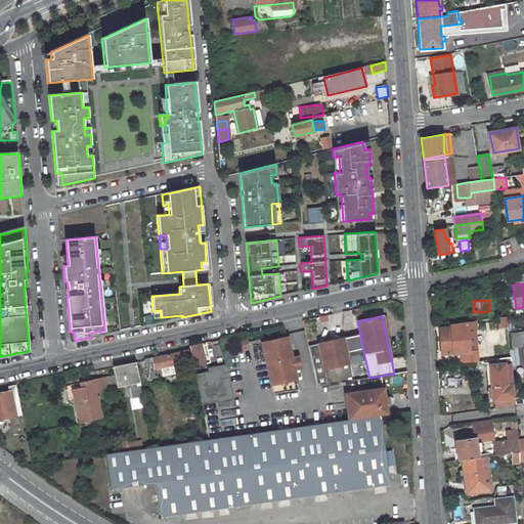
[(507,316),(499,317),(500,328),(508,328),(507,316)]
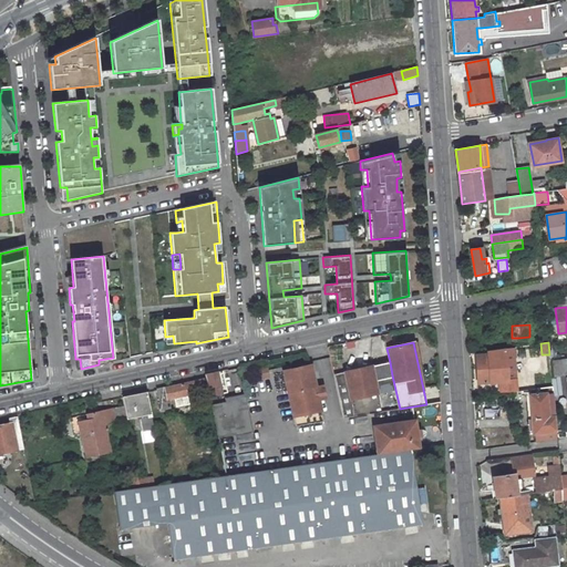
[(490,379),(490,372),(488,361),(493,360),(506,359),(505,349),(487,351),(487,354),(475,356),(477,383),(494,381),(494,378),(490,379)]
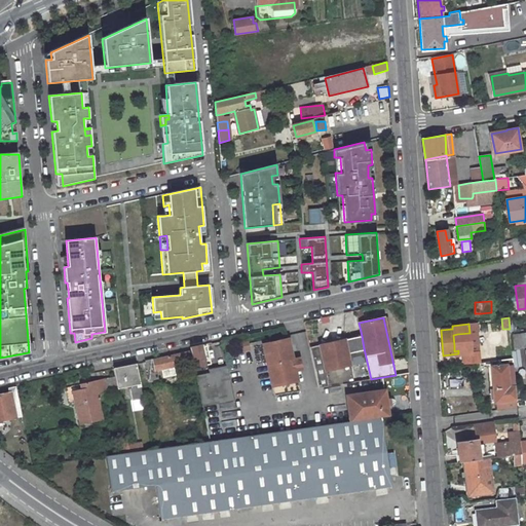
[(525,331),(510,333),(511,348),(525,346),(525,331)]
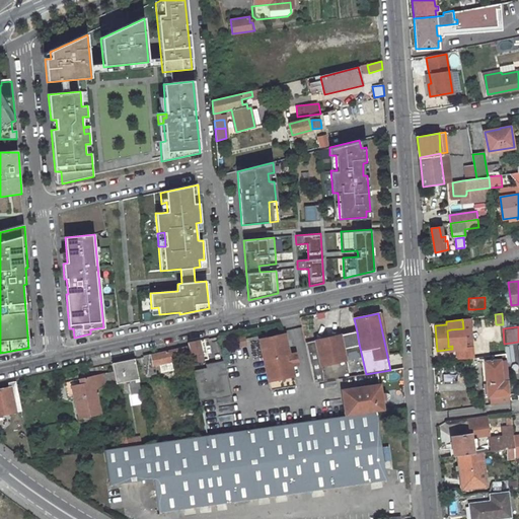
[(359,344),(357,331),(341,336),(305,343),(313,382),(350,376),(343,348),(359,344)]
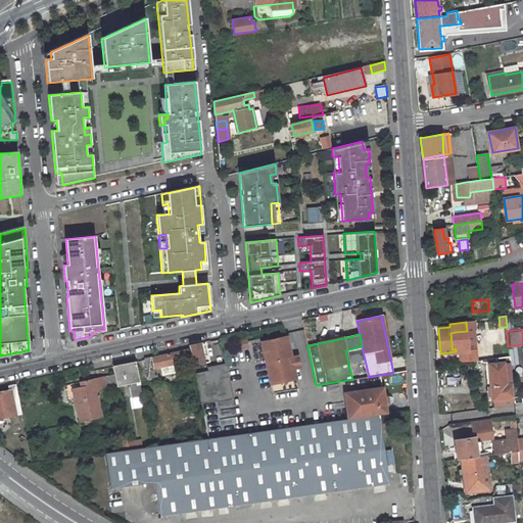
[(273,392),(297,388),(293,368),(299,366),(297,355),(290,357),(286,336),(260,341),(273,392)]
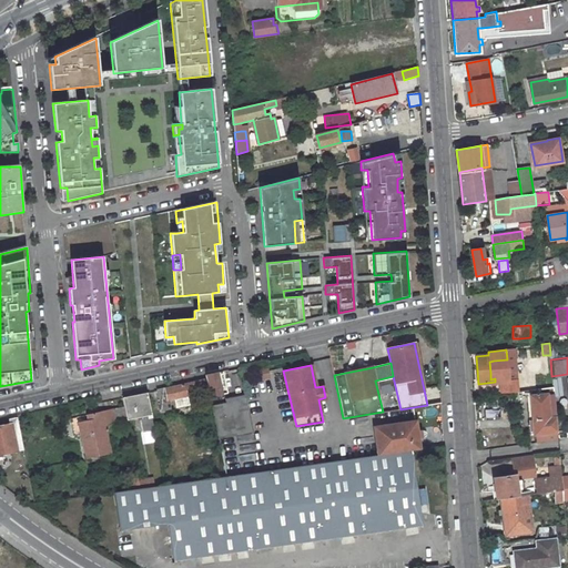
[(216,373),(205,375),(206,381),(210,397),(221,395),(216,373)]
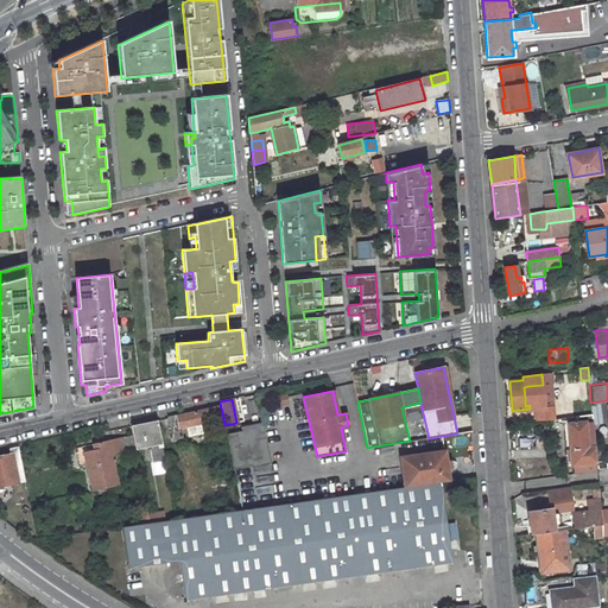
[(221,407),(168,418),(172,439),(226,428),(225,425),(221,407)]
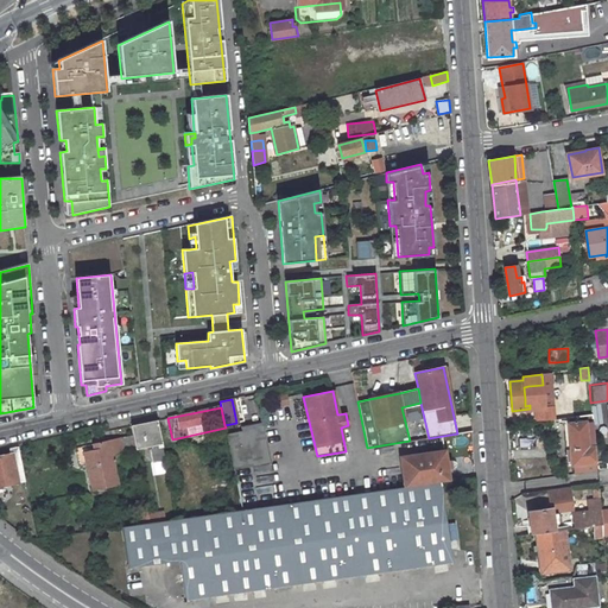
[(556,425),(568,423),(571,464),(596,461),(593,422),(582,423),(581,417),(556,419),(556,425)]
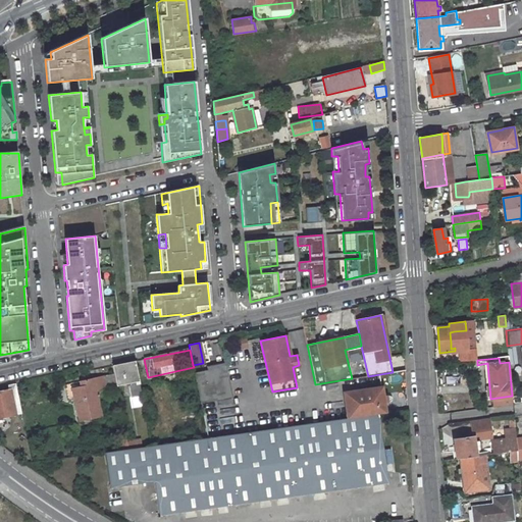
[(135,361),(111,366),(116,388),(128,386),(132,401),(142,399),(139,383),(135,361)]
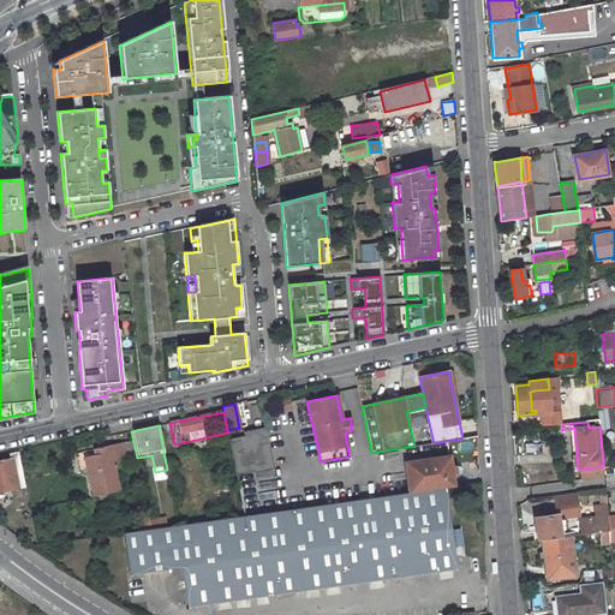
[(246,436),(230,440),(236,476),(276,469),(267,427),(245,431),(246,436)]
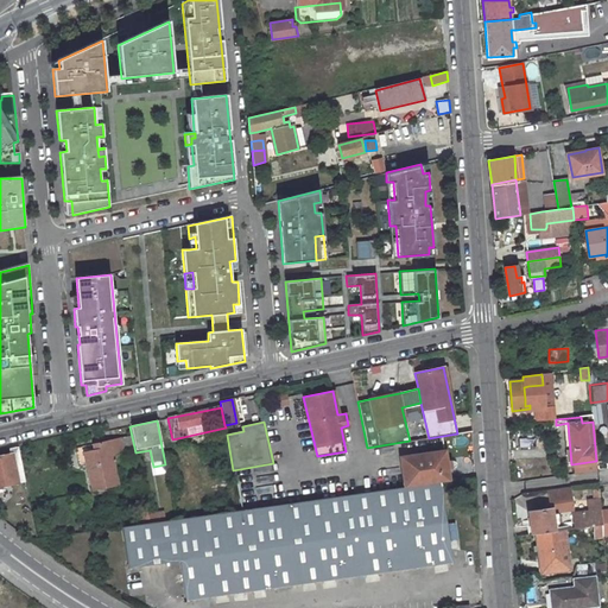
[(521,436),(521,445),(539,445),(539,436),(521,436)]
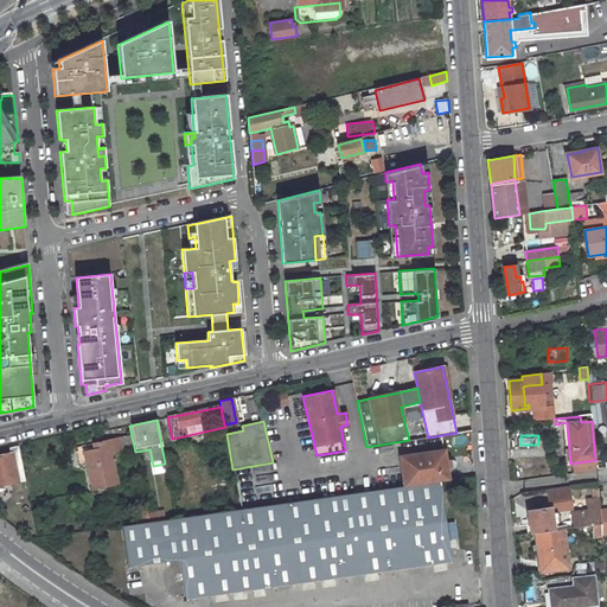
[(89,491),(116,486),(113,470),(125,467),(117,439),(72,448),(76,466),(83,465),(89,491)]
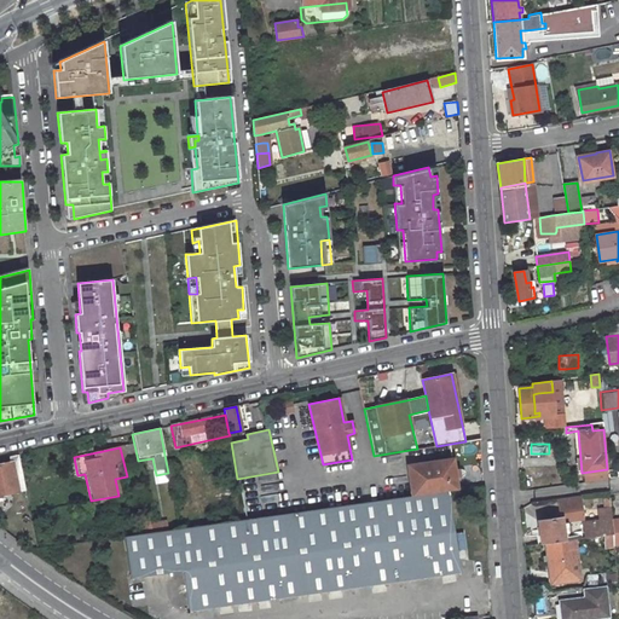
[(11,493),(25,490),(18,453),(10,455),(11,461),(0,463),(0,495),(4,495),(6,509),(15,507),(11,493)]
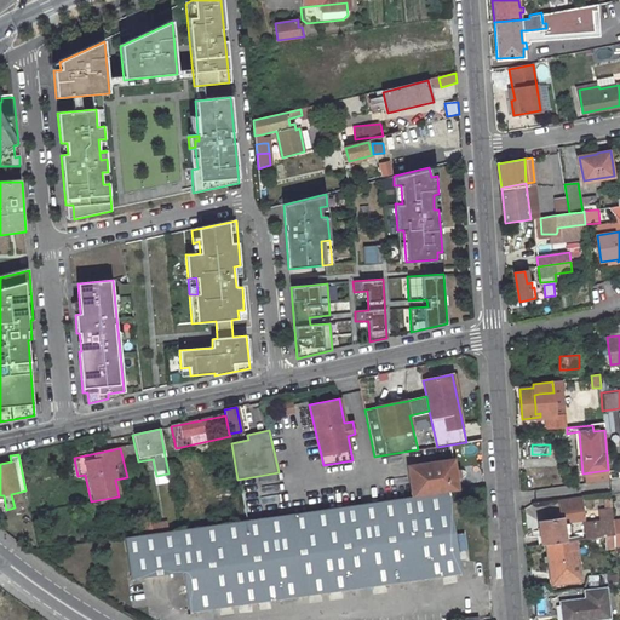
[(408,466),(413,497),(447,492),(458,491),(453,460),(408,466)]
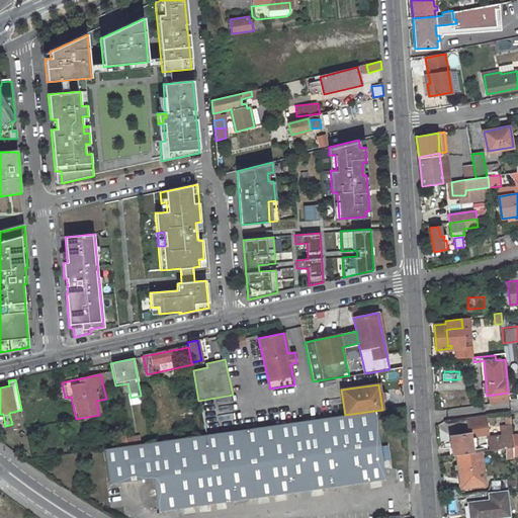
[(143,405),(141,396),(131,398),(133,407),(143,405)]
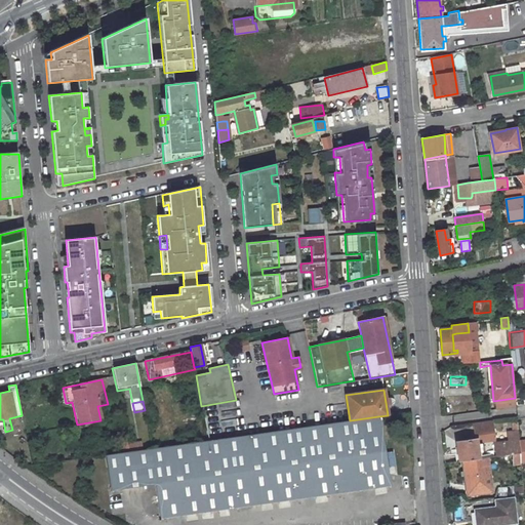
[(120,452),(106,454),(111,491),(156,484),(160,518),(389,485),(378,416),(350,420),(129,451),(120,452)]
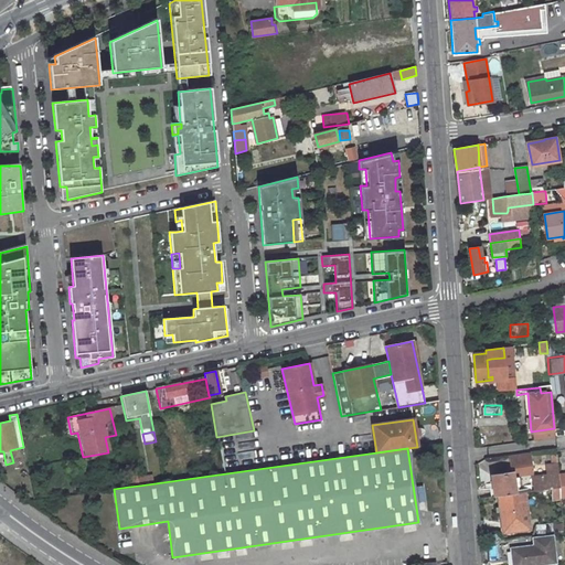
[(534,473),(532,458),(524,459),(524,454),(511,456),(512,470),(524,469),(525,475),(534,473)]
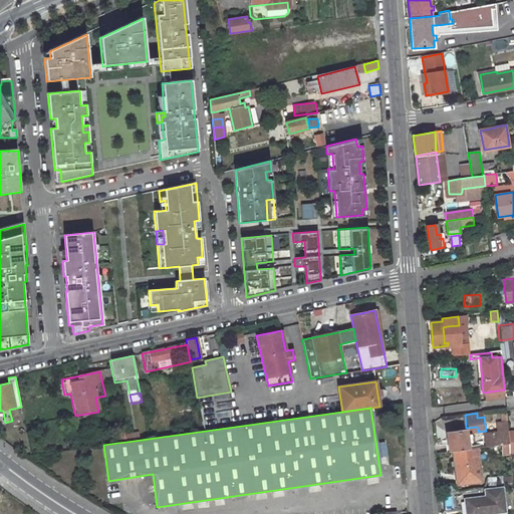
[(114,427),(117,443),(126,442),(123,426),(114,427)]
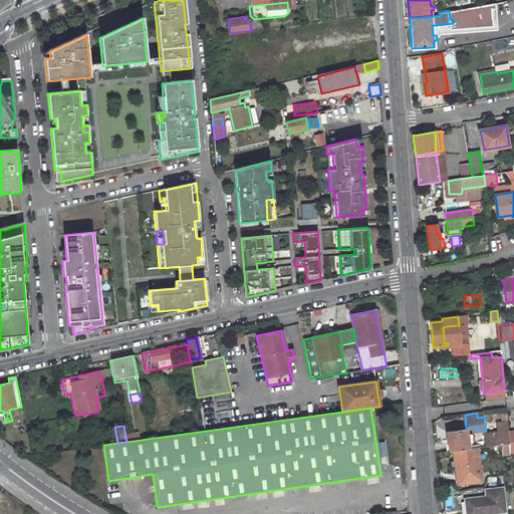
[(472,449),(471,442),(472,442),(472,437),(468,438),(467,430),(448,433),(451,452),(455,451),(472,449)]
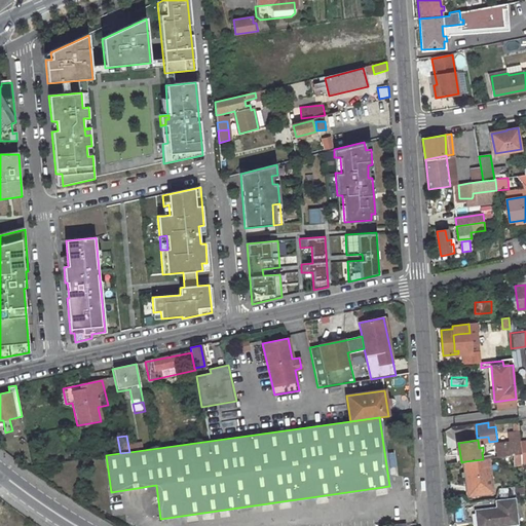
[(498,457),(504,456),(521,454),(520,442),(496,445),(498,457)]
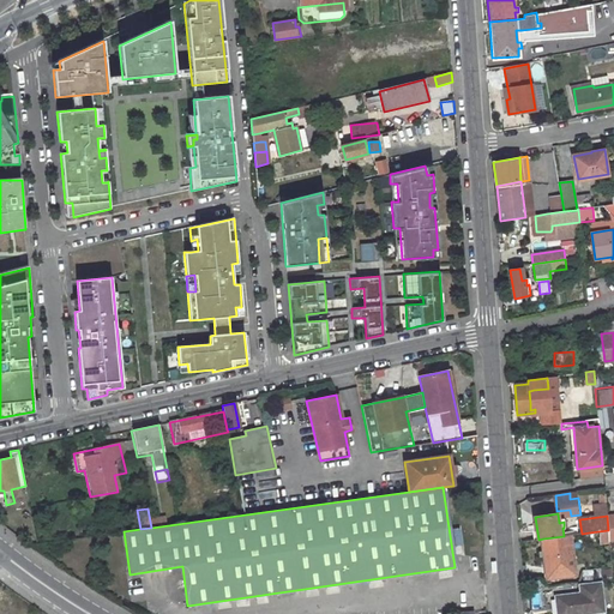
[(609,542),(608,530),(589,533),(590,543),(609,542)]
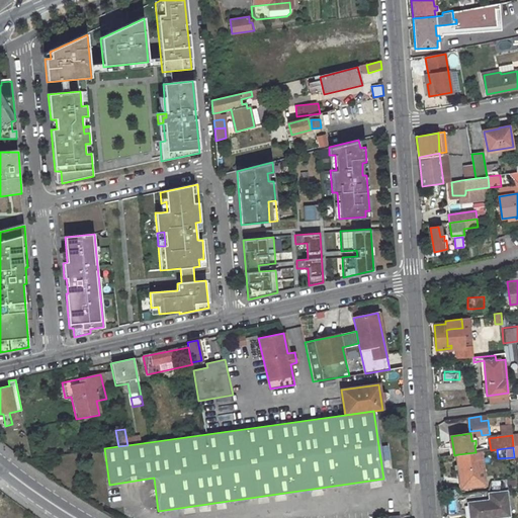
[(480,451),(476,452),(458,454),(461,481),(472,479),(473,485),(484,484),(480,451)]
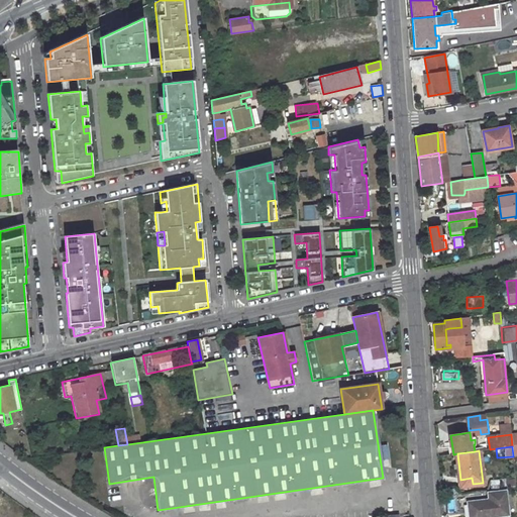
[(515,478),(514,473),(492,476),(493,481),(515,478)]
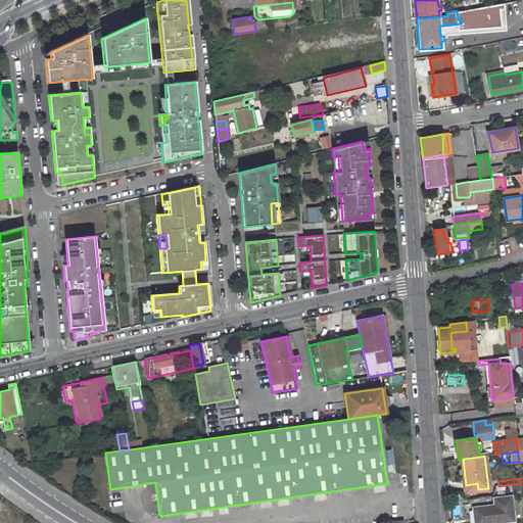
[(473,509),(475,522),(497,522),(514,521),(511,493),(492,496),(494,506),(473,509)]
